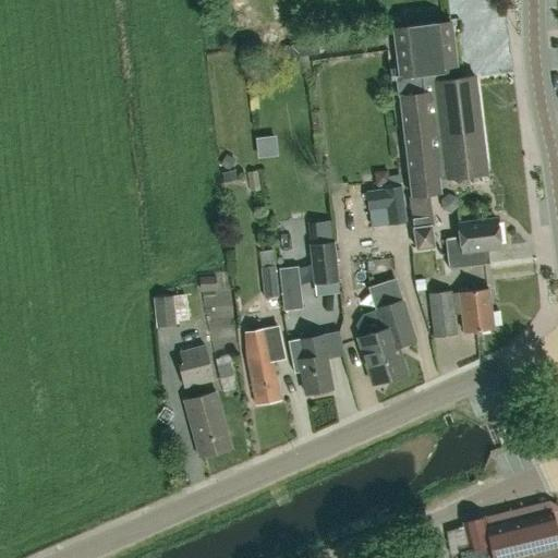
[(393,28),(400,75),(395,75),(399,109),(401,108),(411,196),(439,193),(437,180),(446,179),(447,191),(470,187),(469,177),(486,174),(474,76),(444,80),(443,71),(456,70),(450,22),(393,28)]
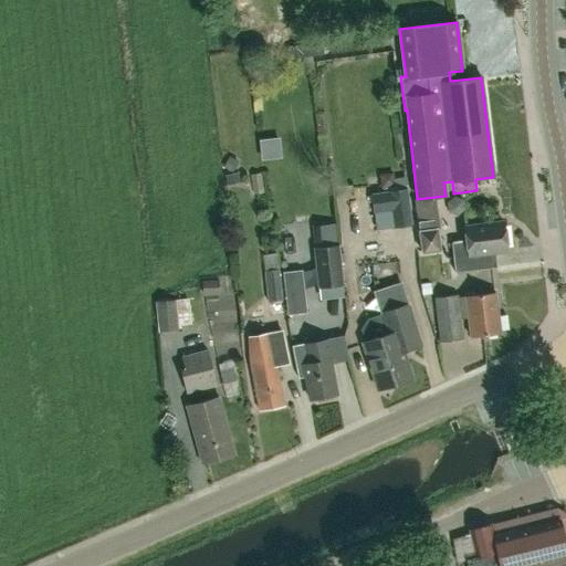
[(412,226),(407,190),(371,195),(374,213),(391,211),(394,229),(412,226)]
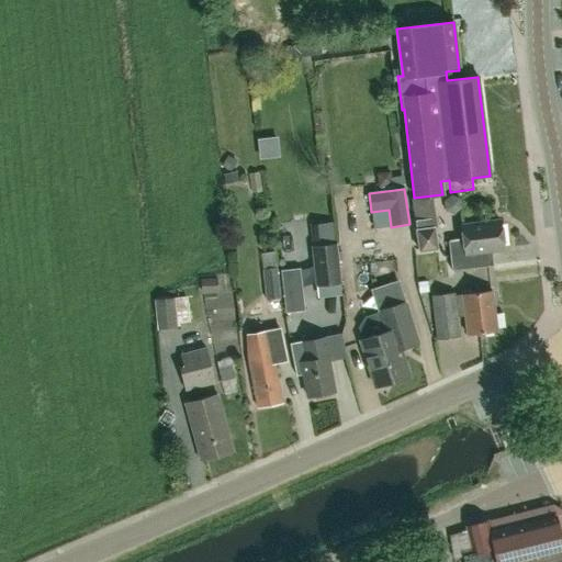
[(414,203),(417,229),(433,227),(429,201),(414,203)]
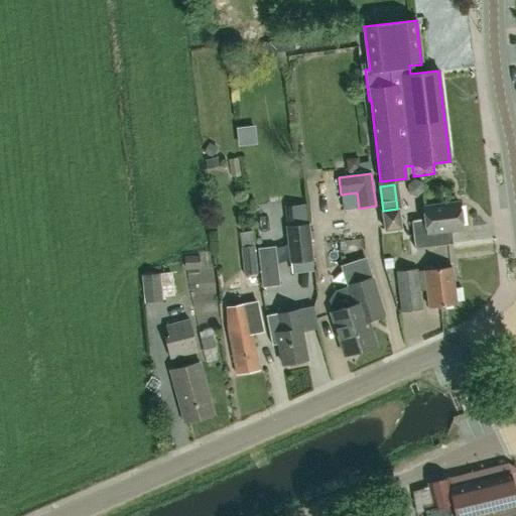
[(427,233),(462,229),(459,203),(423,207),(425,220),(411,222),(414,249),(428,247),(427,233)]
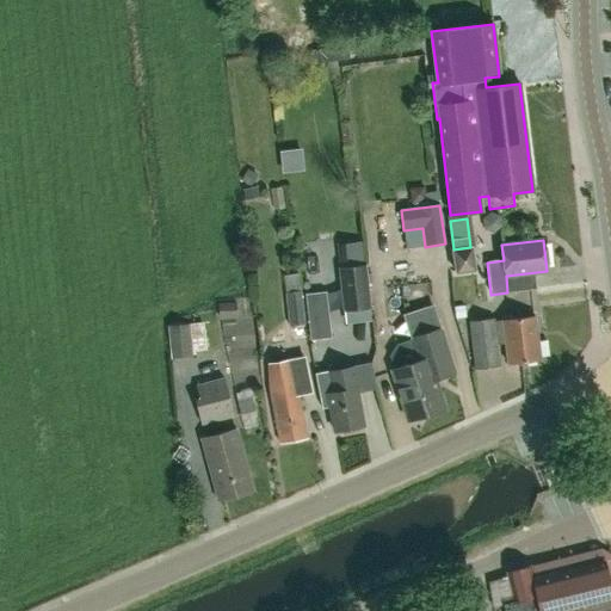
[(473,247),(470,247),(454,250),(456,272),(476,270),(473,247)]
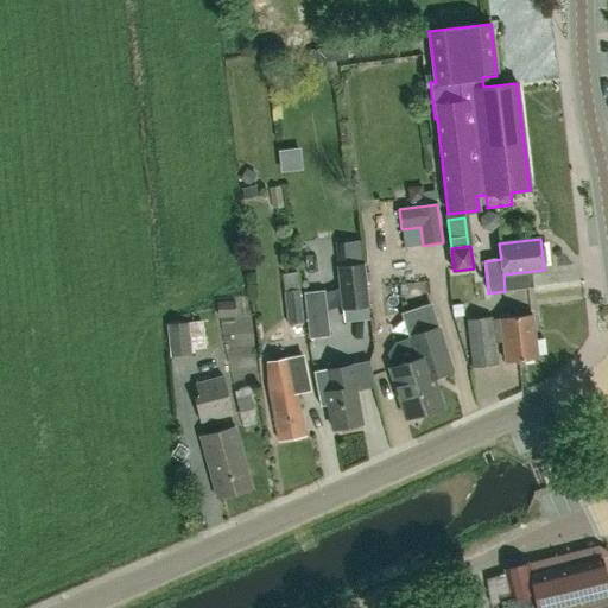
[(340,310),(365,306),(360,264),(334,266),(340,310)]
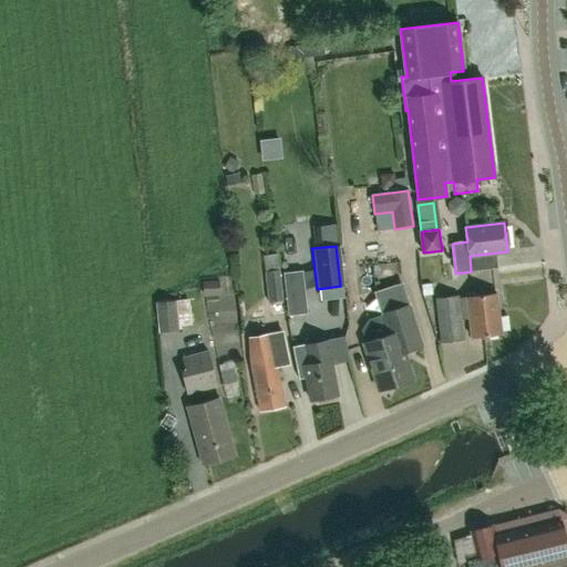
[(268,302),(282,301),(278,255),(264,257),(268,302)]
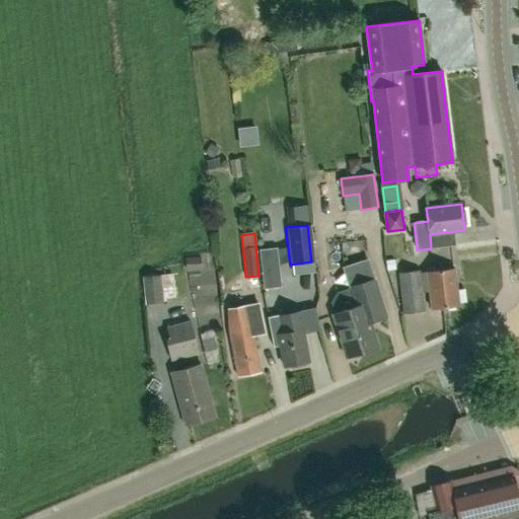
[(344,268),(350,287),(356,307),(332,314),(346,358),(377,348),(369,322),(385,317),(374,280),(368,260),(344,268)]
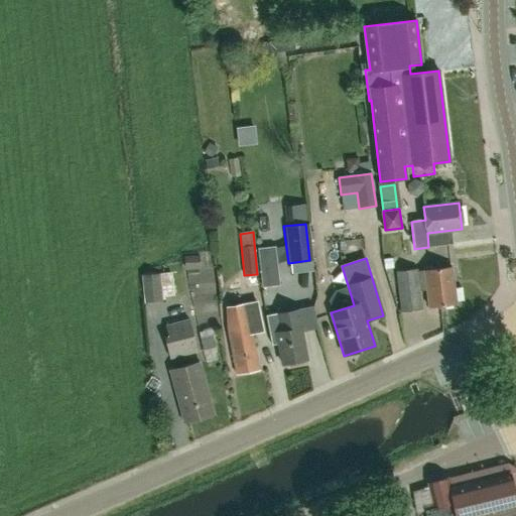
[(194,272),(211,270),(210,261),(192,263),(194,272)]
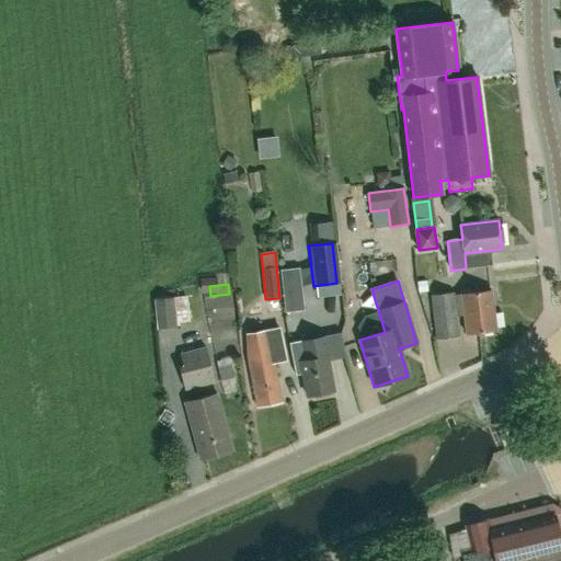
[(462,294),(454,295),(453,293),(431,295),(436,338),(458,335),(456,316),(465,315),(467,334),(496,330),(492,289),(462,294)]
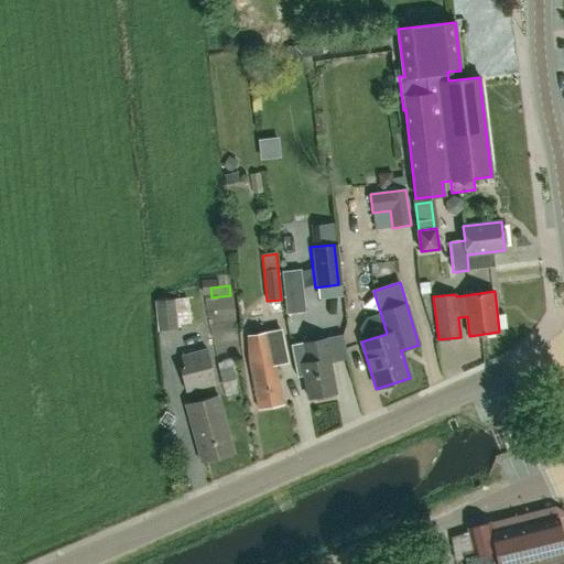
[(158,331),(177,328),(175,299),(154,300),(158,331)]
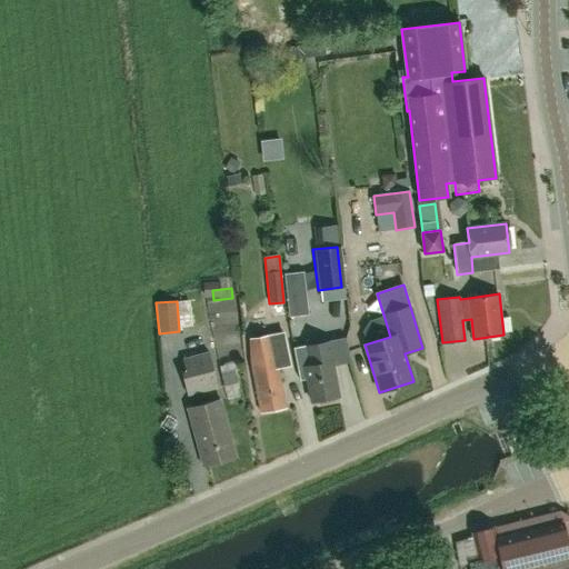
[(285,407),(277,367),(289,365),(283,332),(270,336),(270,335),(250,338),(251,363),(260,412),(285,407)]
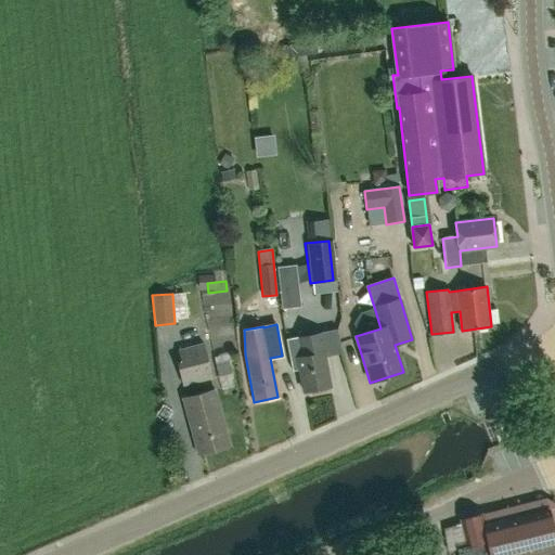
[(292,371),(299,370),(304,391),(330,387),(320,333),(299,337),(286,339),(292,371)]
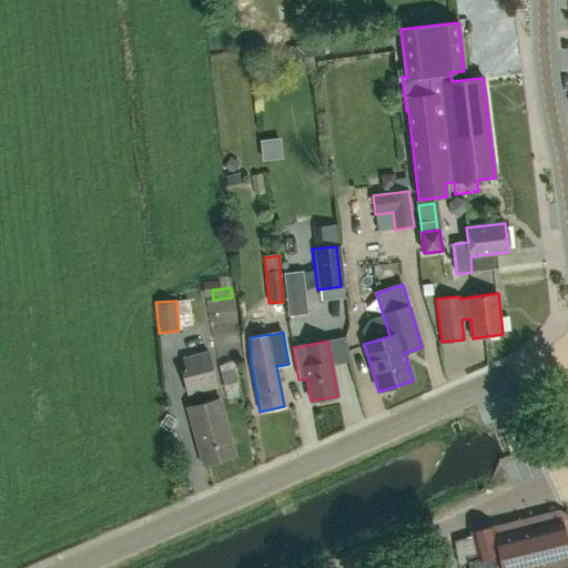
[(188,395),(217,386),(208,352),(181,358),(183,371),(181,372),(188,395)]
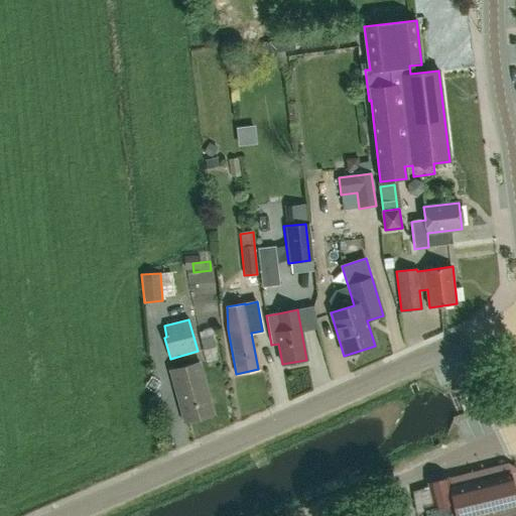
[(224,352),(222,345),(220,336),(202,341),(204,350),(214,347),(216,354),(224,352)]
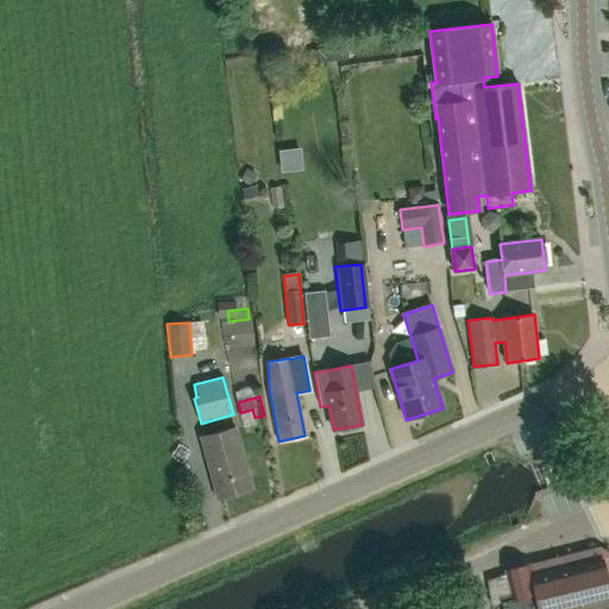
[(202,437),(209,459),(219,497),(252,489),(236,426),(202,437)]
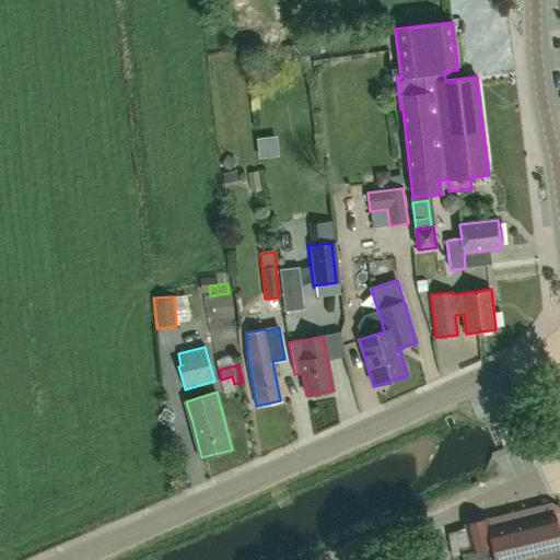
[(559,559),(559,543),(553,515),(489,531),(493,559),(559,559)]
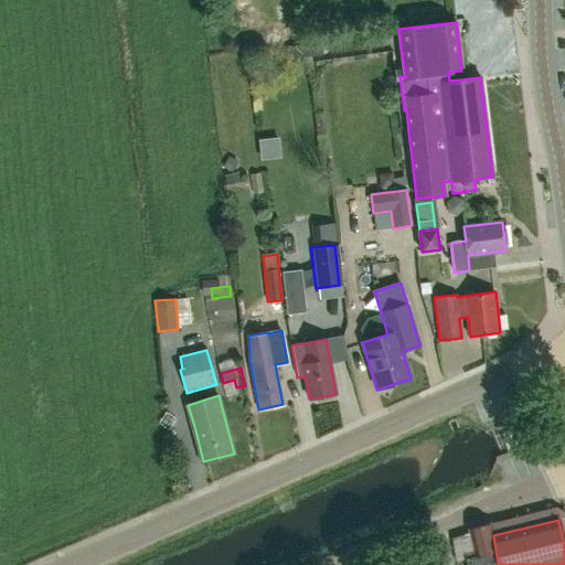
[(498,564),(493,535),(490,525),(469,531),(476,557),(466,560),(467,564),(498,564)]
